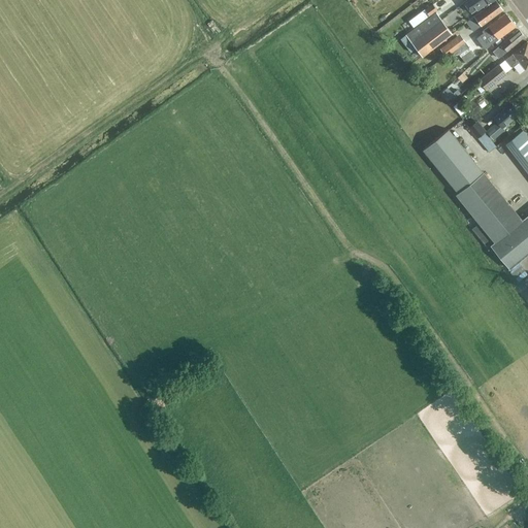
[(466,0),(464,2),(465,4),(471,13),(483,5),(485,7),(494,0),(466,0)]
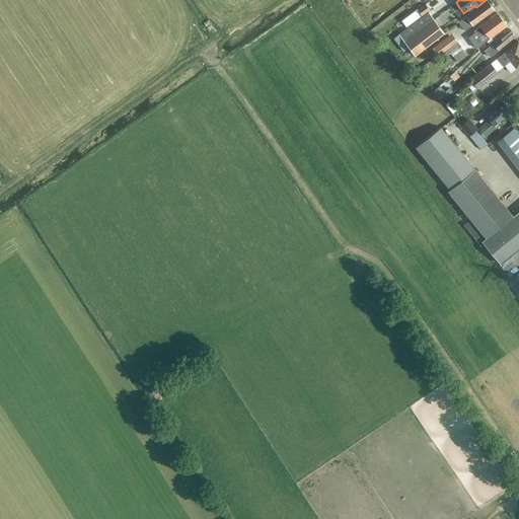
[(488,1),(466,16),(472,25),(494,9),(488,1)]
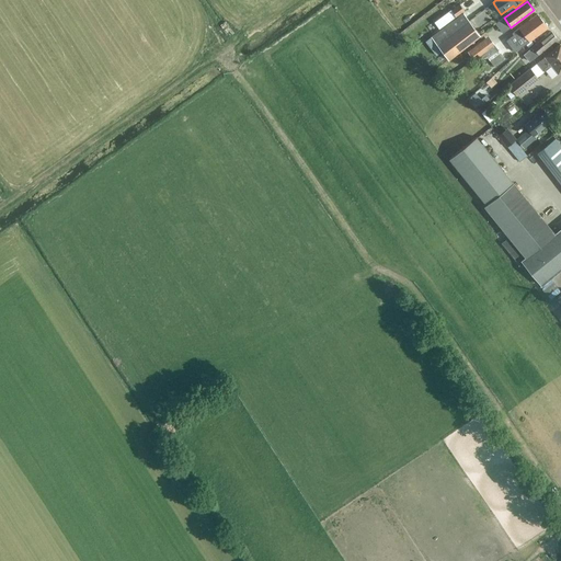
[(456,19),(462,14),(465,12),(459,4),(450,11),(456,19)]
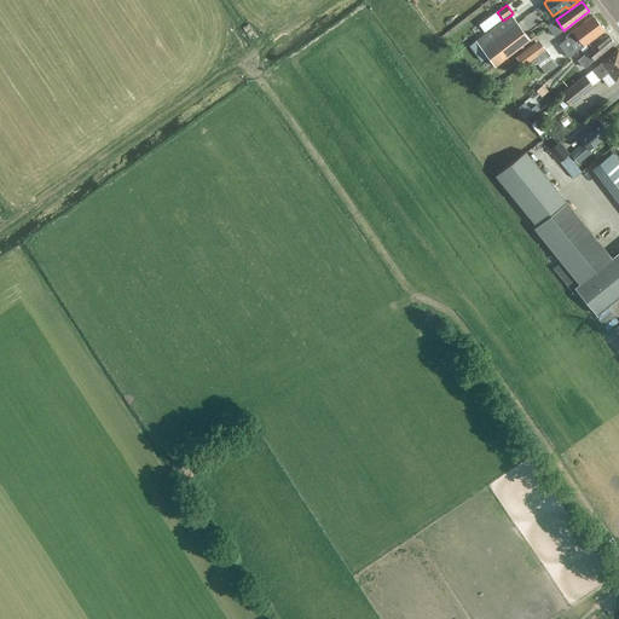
[(510,16),(503,21),(476,41),(495,65),(501,61),(507,57),(528,40),(510,16)]
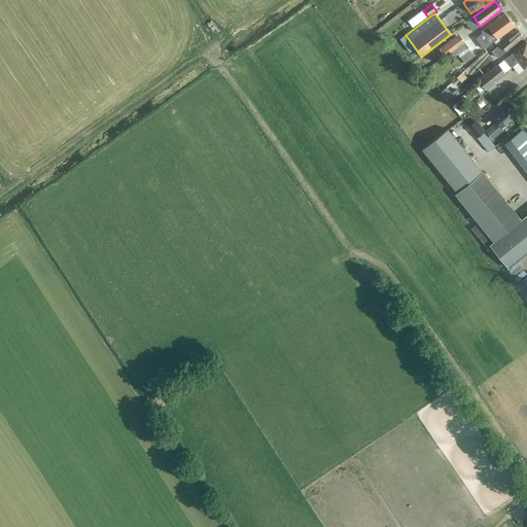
[(483,33),(476,38),(484,49),(485,47),(491,43),(515,26),(504,13),(481,31),(483,33)]
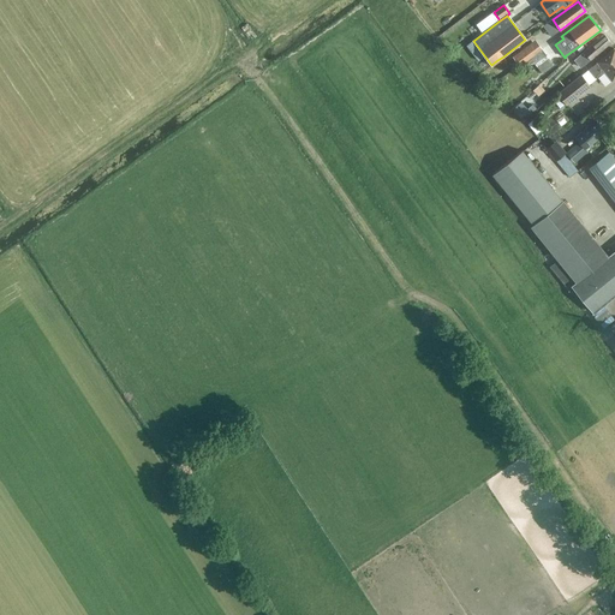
[(482,33),(490,25),(485,18),(476,24),(482,33)]
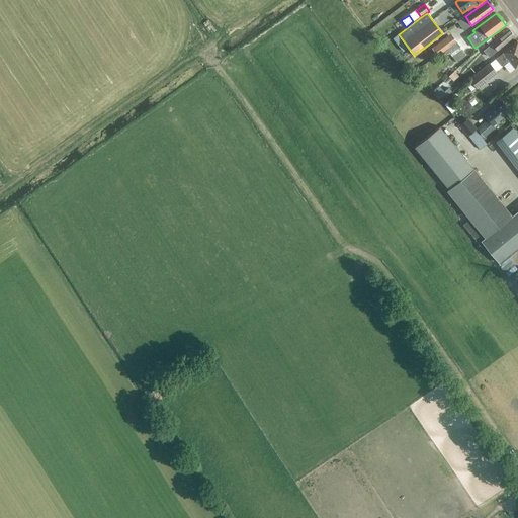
[(492,44),(483,51),(489,57),(497,50),(514,36),(509,29),(492,44)]
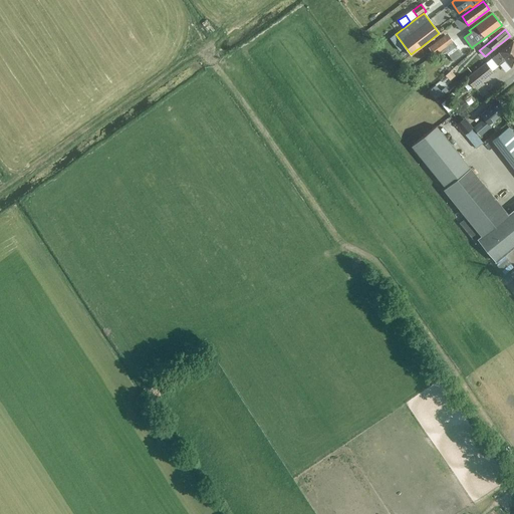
[(441,38),(428,47),(434,55),(446,46),(441,38)]
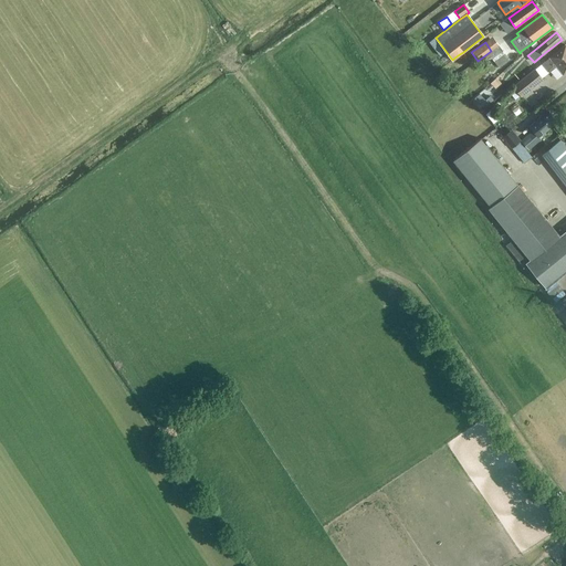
[(488,53),(482,58),(486,63),(492,59),(499,67),(509,60),(499,45),(488,53)]
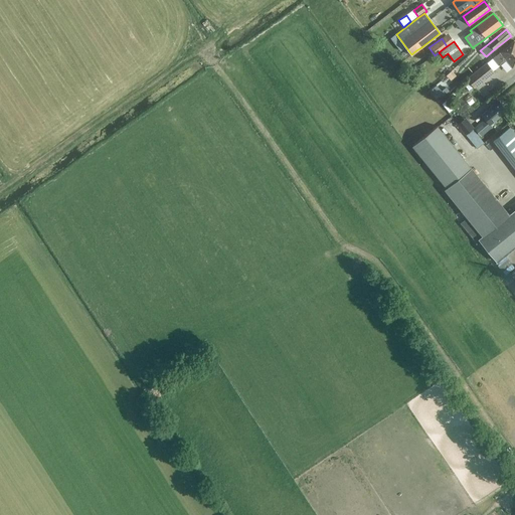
[(500,52),(493,58),(499,66),(506,60),(512,67),(514,64),(514,41),(500,52)]
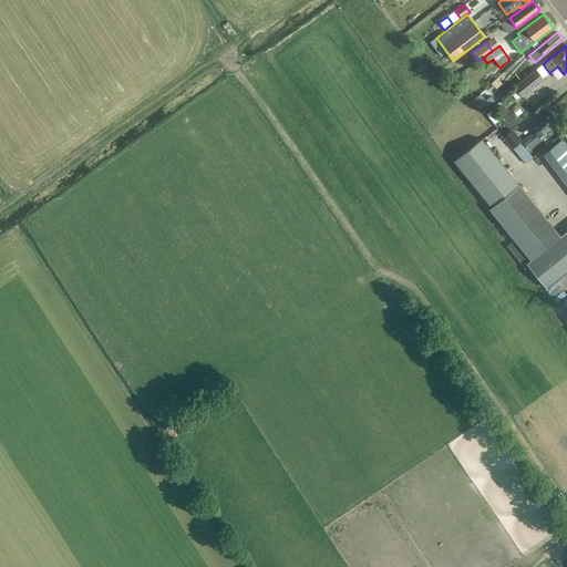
[(544,80),(535,69),(514,86),(523,98),(544,80)]
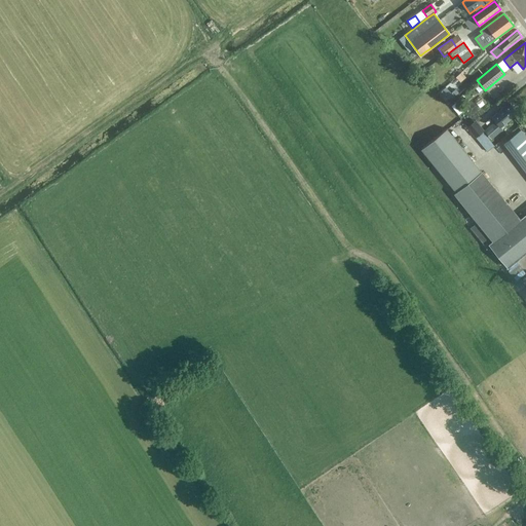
[(496,108),(491,100),(480,107),(487,119),(494,115),(491,111),(496,108)]
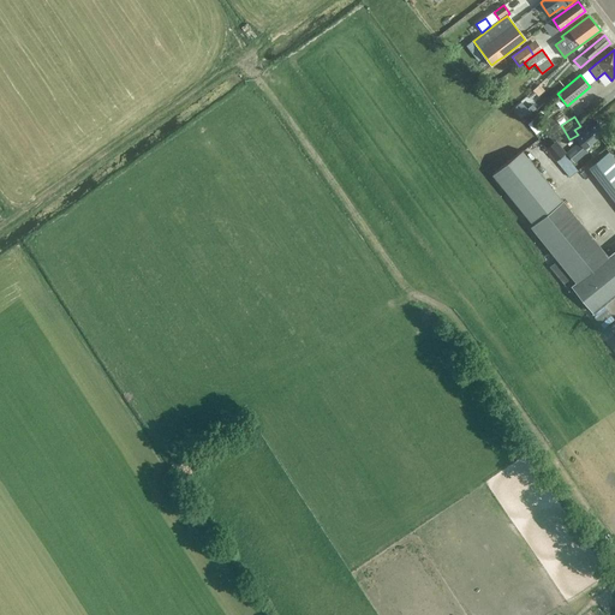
[(579,142),(565,154),(574,163),(587,151),(586,149),(604,132),(595,120),(575,137),(579,142)]
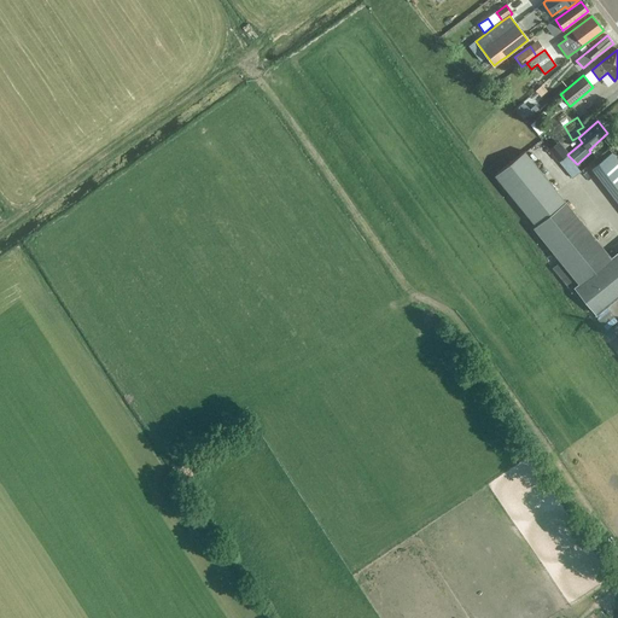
[(543,128),(540,124),(534,129),(538,135),(547,129),(544,127),(543,128)]
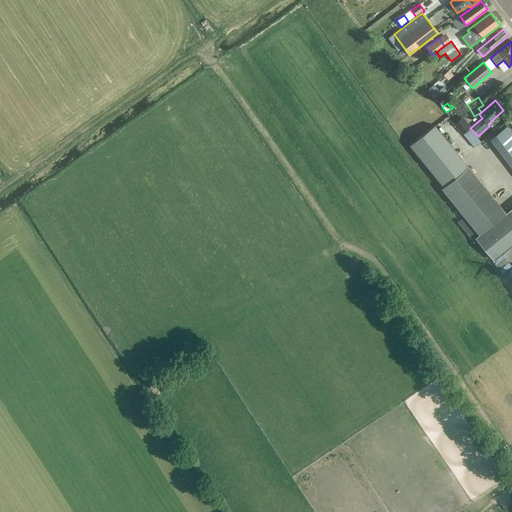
[(508,122),(511,119),(511,109),(503,116),(508,122)]
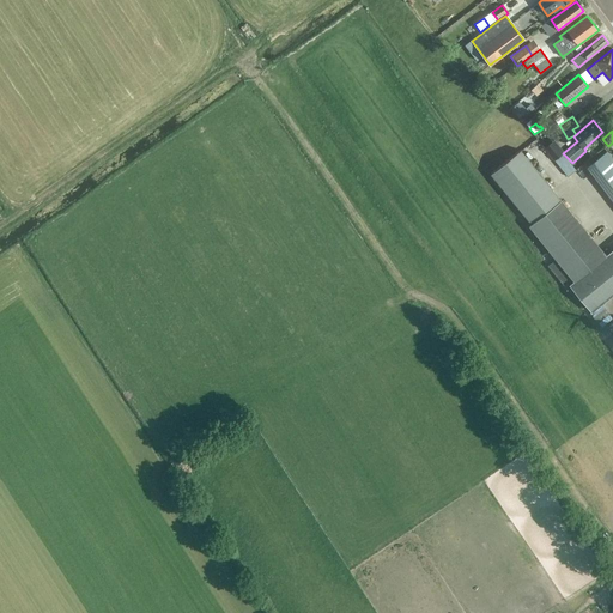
[(558,147),(550,155),(548,156),(553,162),(563,153),(558,147)]
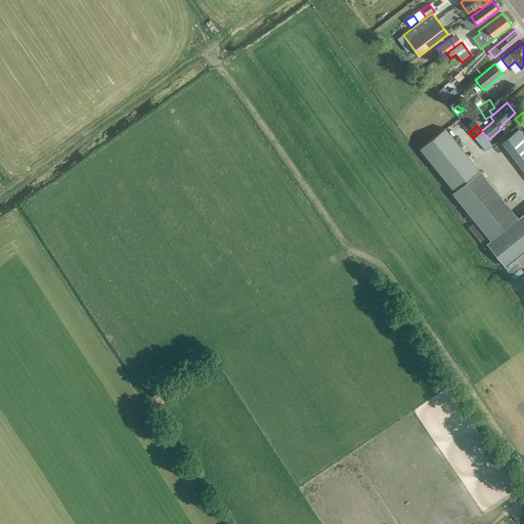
[(454,191),(479,172),(444,129),(420,148),(454,191)]
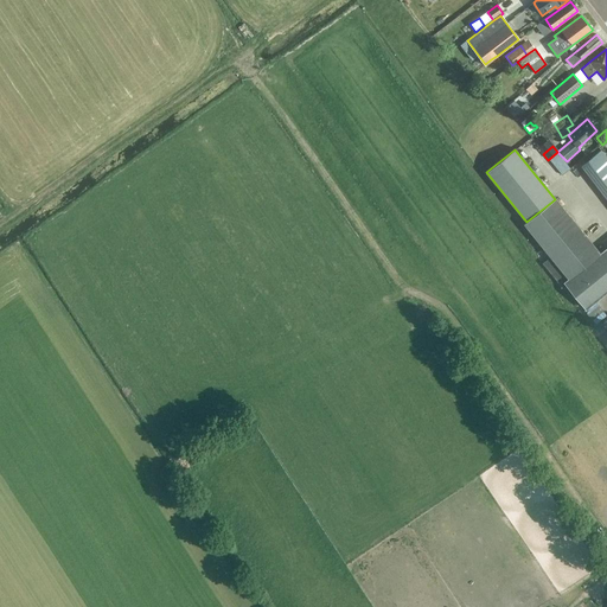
[(606,158),(601,151),(581,166),(606,199),(606,158)]
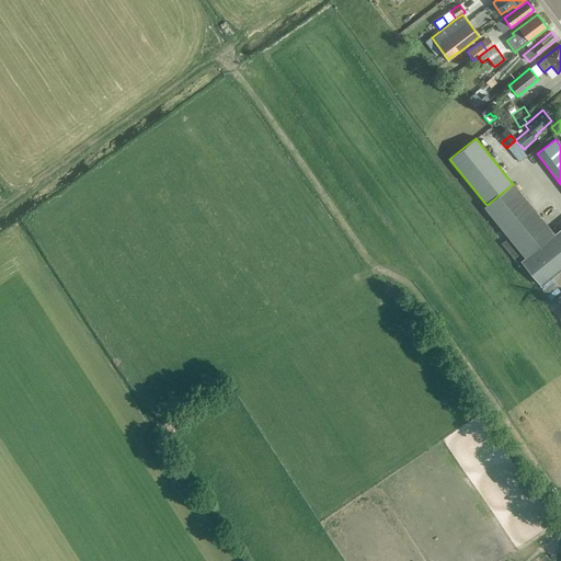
[(513,184),(487,205),(484,207),(526,258),(522,261),(541,285),(560,268),(560,229),(554,235),(513,183),(513,184)]
